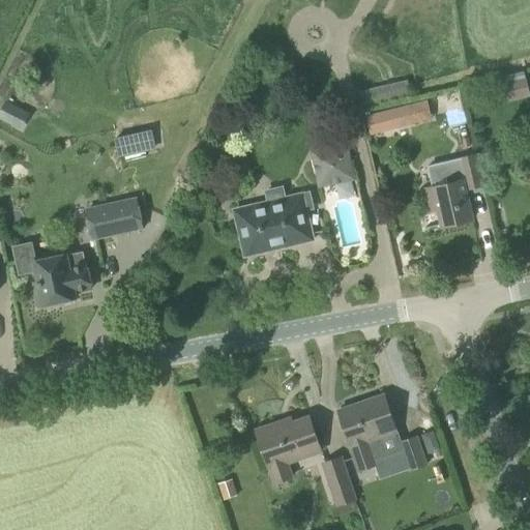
[(358,93),(361,108),(411,95),(408,82),(358,93)]
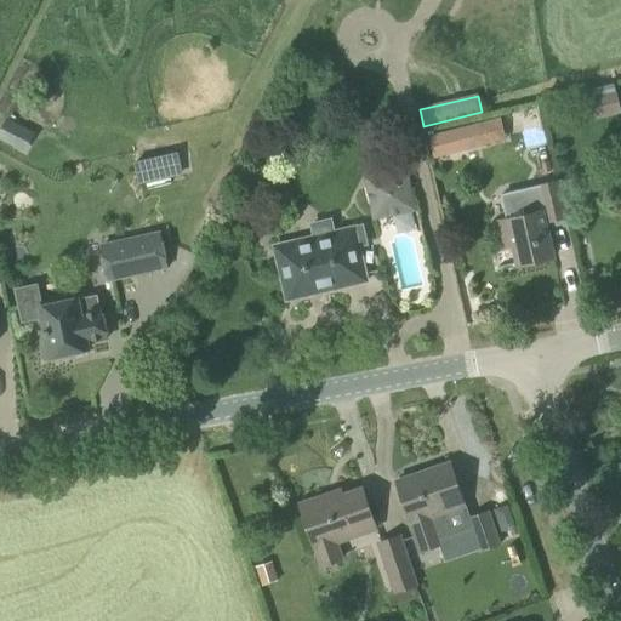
[(608,115),(603,96),(590,98),(594,119),(608,115)]
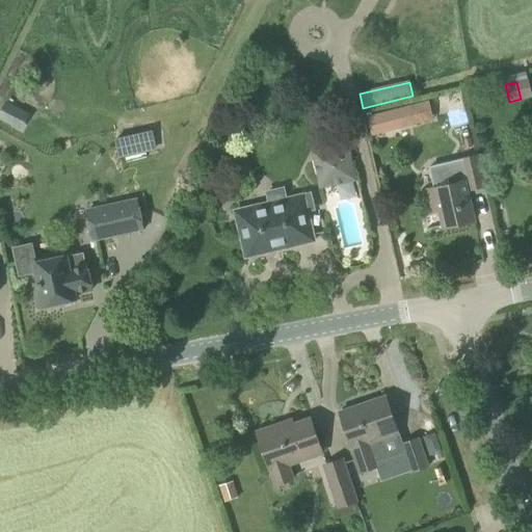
[(414,121),(409,105),(380,113),(384,131),(408,125),(414,121)]
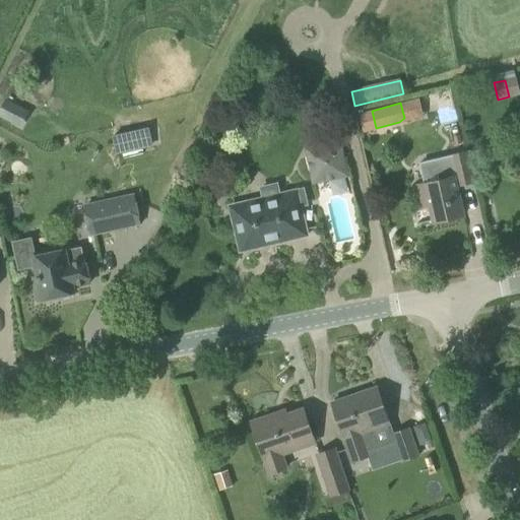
[(313,182),(348,174),(341,140),(305,148),(313,182)]
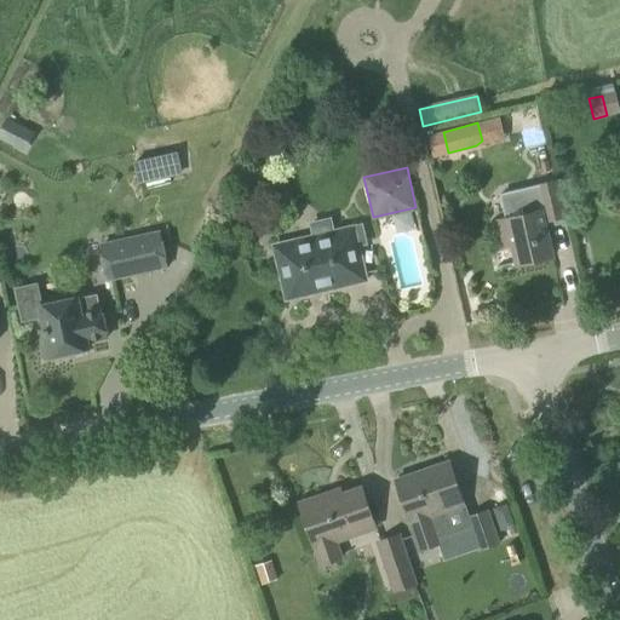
[(558,182),(539,185),(545,211),(543,211),(506,219),(517,265),(554,257),(545,220),(547,220),(566,217),(558,182)]
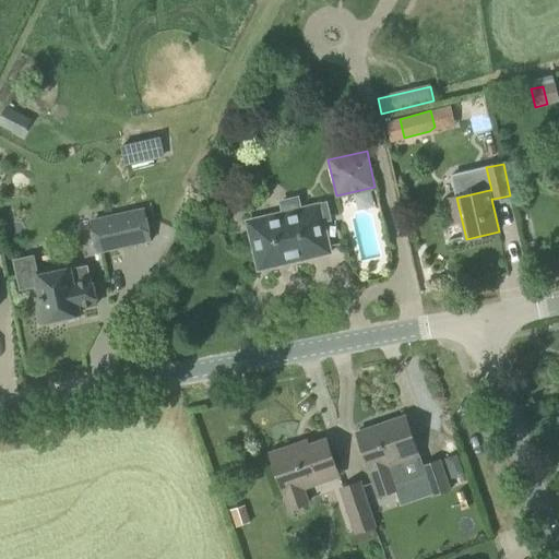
[(247,218),(254,249),(259,271),(280,266),(281,263),(289,261),(290,263),(312,258),(312,254),(330,250),(319,202),(247,218)]
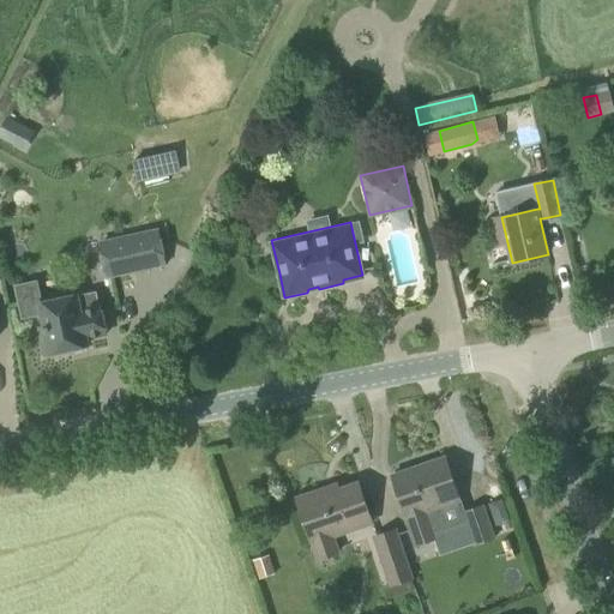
[(158,230),(112,241),(101,244),(108,276),(166,264),(158,230)]
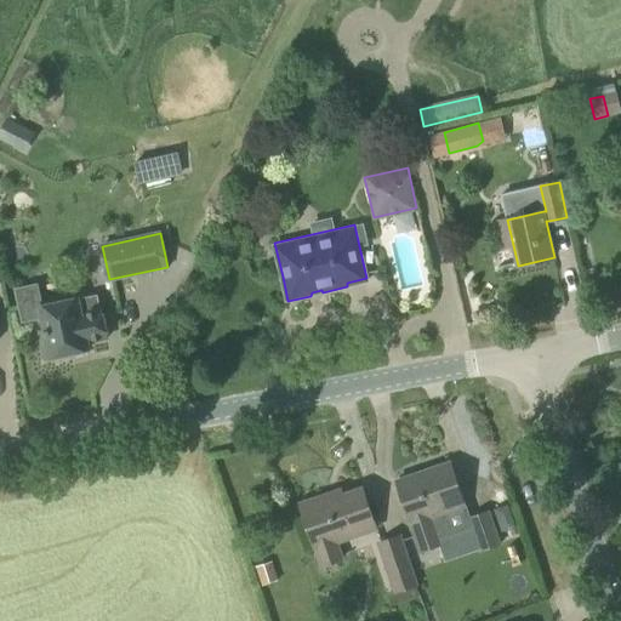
[(41,306),(43,315),(45,330),(40,331),(46,358),(51,357),(58,359),(64,358),(69,353),(89,349),(87,342),(108,339),(101,308),(100,309),(97,296),(78,300),(78,298),(41,306)]
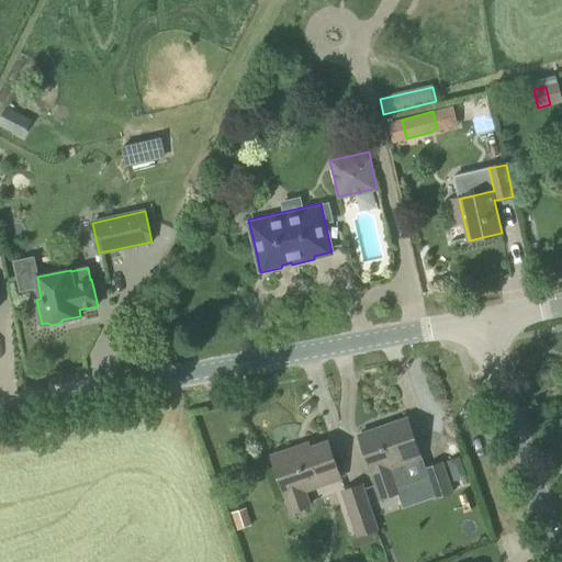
[(422,459),(408,418),(359,436),(377,485),(381,498),(398,493),(396,487),(428,476),(426,469),(425,467),(424,468),(420,459),(422,459)]
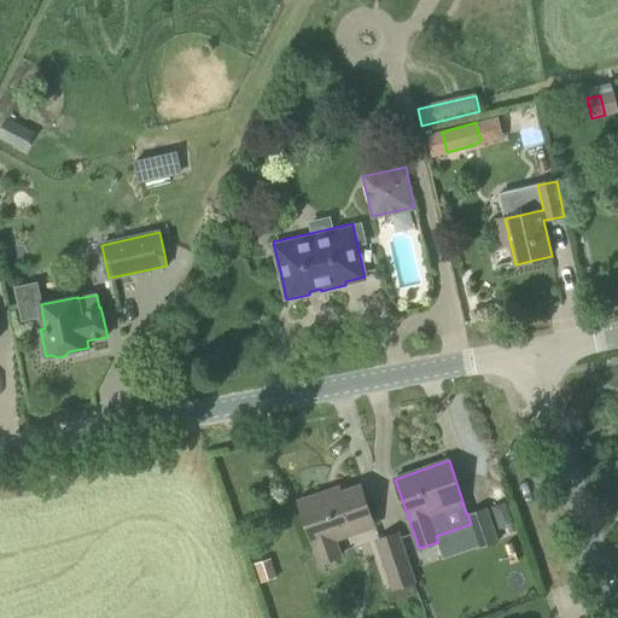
[(299,501),(315,547),(320,563),(342,555),(336,540),(374,526),(361,485),(326,497),(325,493),(299,501)]
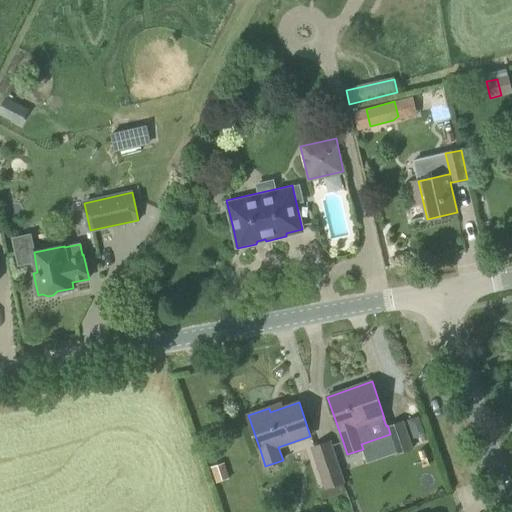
[(412,449),(403,422),(388,427),(390,434),(396,454),(412,449)]
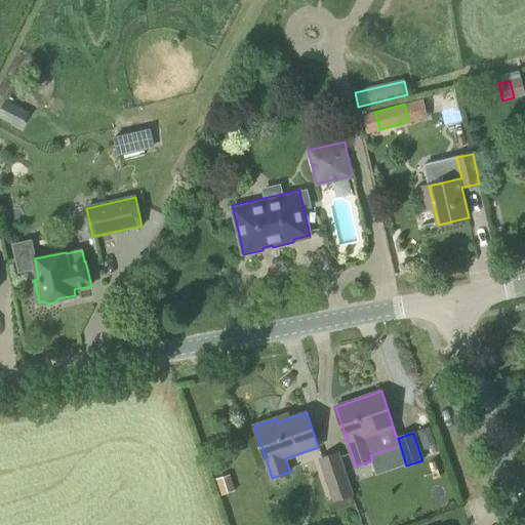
[(320,459),(334,500),(352,494),(338,453),(320,459)]
